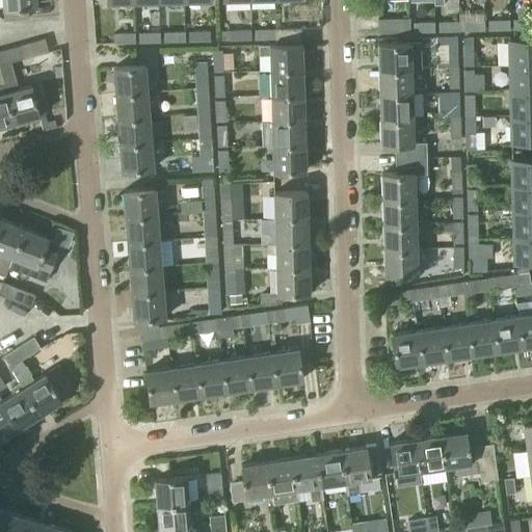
[(1,0),(3,18),(26,17),(26,4),(35,4),(34,0),(1,0)]
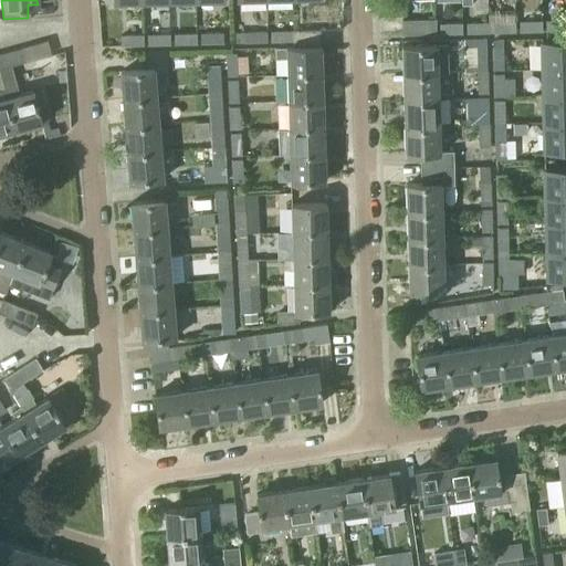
[(378,0),(379,13),(394,13),(392,0),(378,0)]
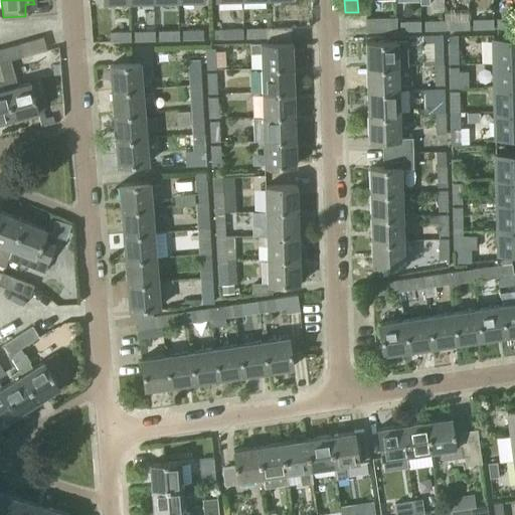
[(366,19),(366,32),(397,31),(397,18),(366,19)]
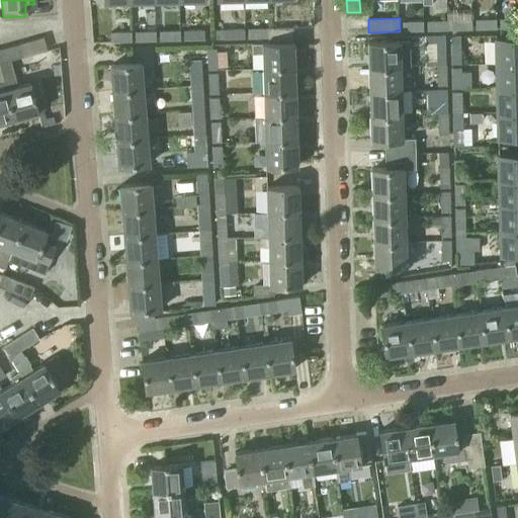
[(517,18),(500,19),(501,38),(517,37),(517,18)]
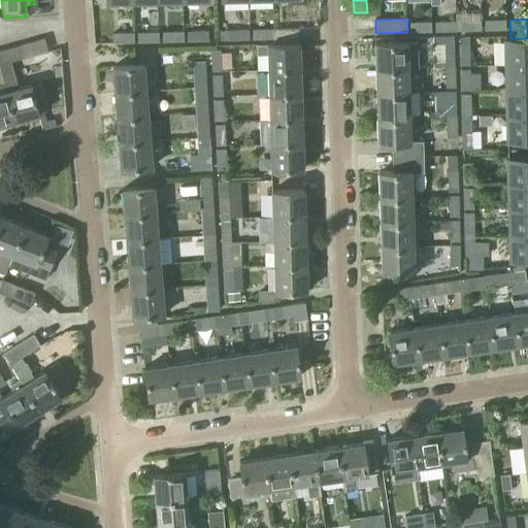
[(485,21),(485,30),(505,30),(505,20),(485,21)]
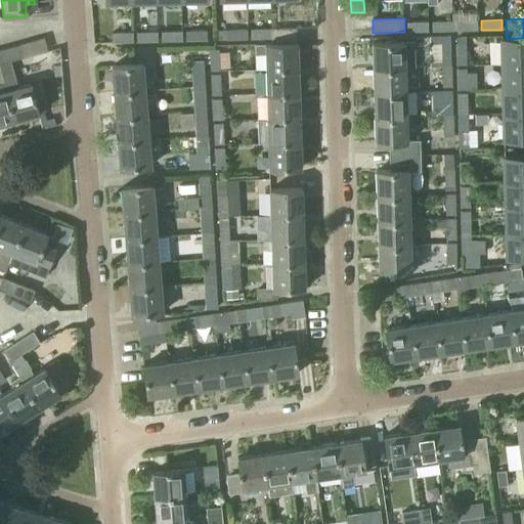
[(456,20),(456,31),(477,30),(477,20),(456,20)]
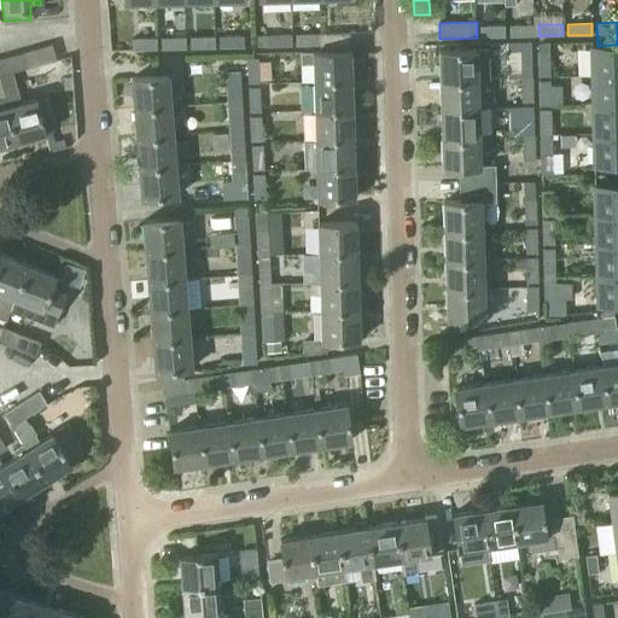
[(481,27),(481,38),(506,36),(505,25),(481,27)]
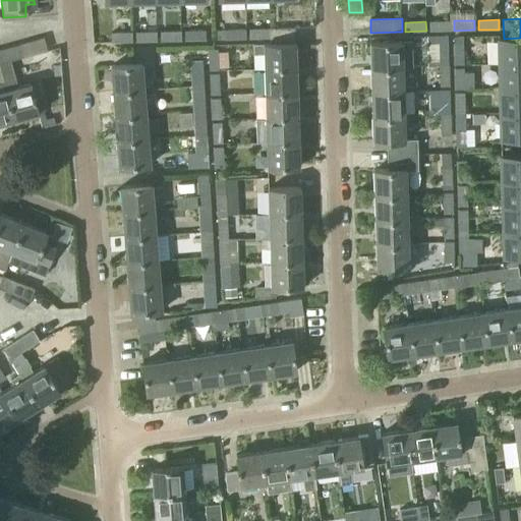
[(429,21),(429,31),(449,31),(449,21),(429,21)]
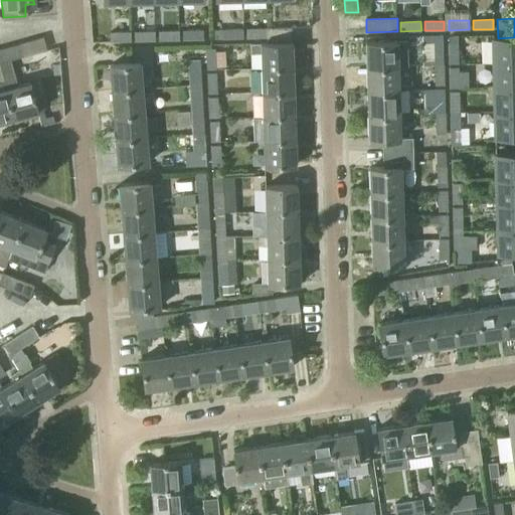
[(267,37),(267,28),(246,29),(247,38),(267,37)]
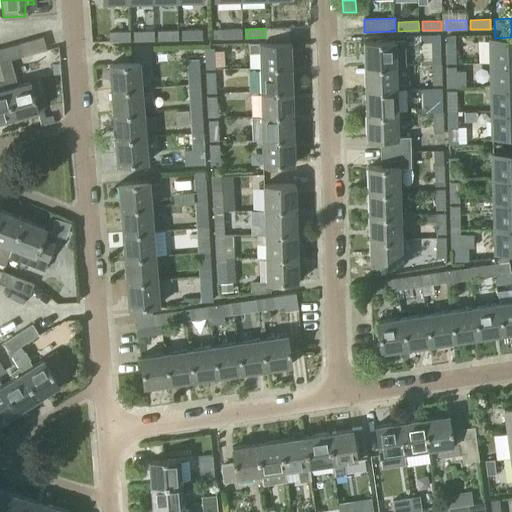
[(265,28),(265,37),(265,41),(290,41),(289,28),(265,28)]
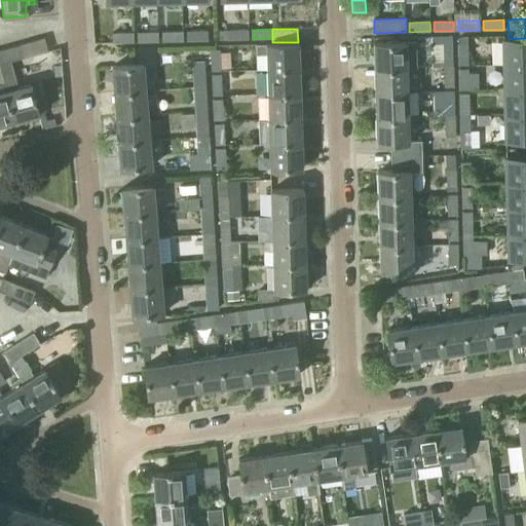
[(228,30),(228,39),(249,39),(249,30),(228,30)]
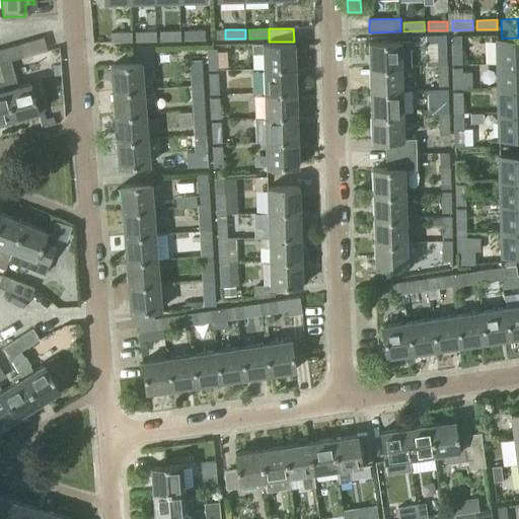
[(160,31),(160,42),(180,41),(180,30),(160,31)]
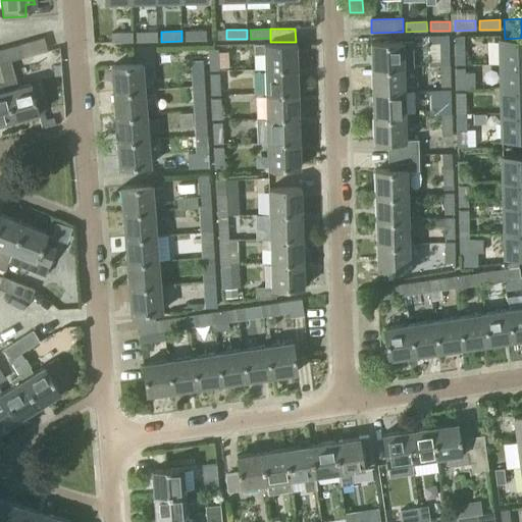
[(186,32),(186,41),(206,40),(206,31),(186,32)]
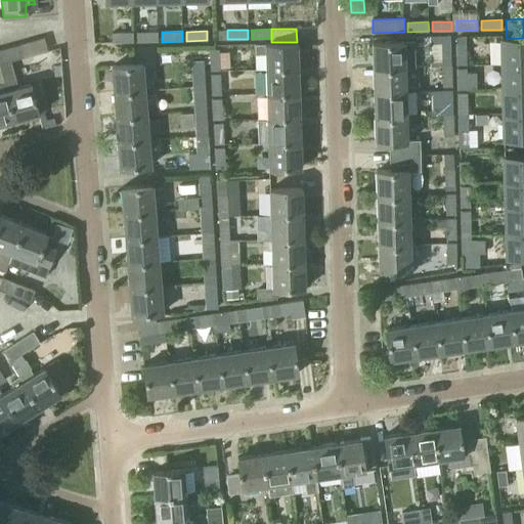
[(136,32),(136,42),(157,42),(157,32),(148,32),(136,32)]
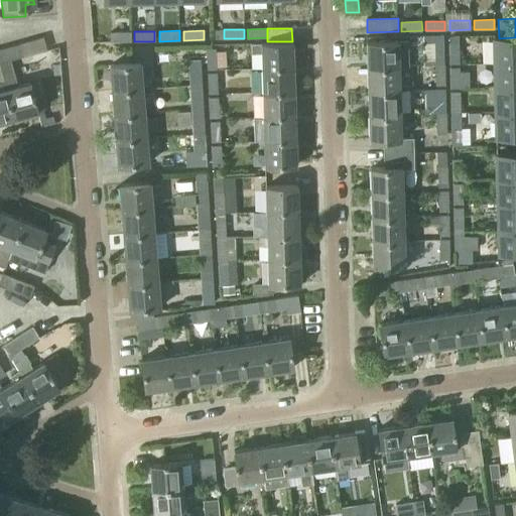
[(111,32),(111,42),(131,41),(131,32),(111,32)]
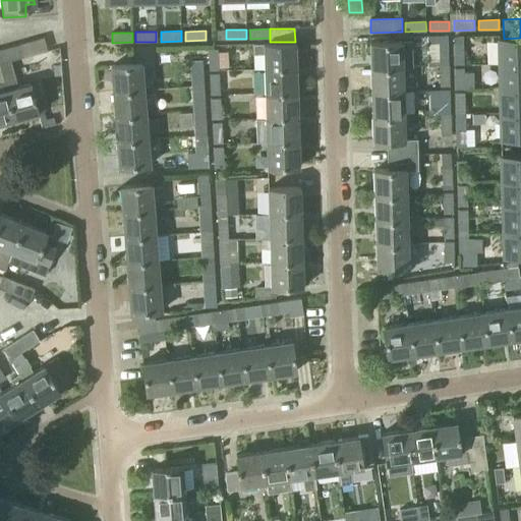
[(498,39),(499,68),(520,67),(520,38),(504,39),(498,39)]
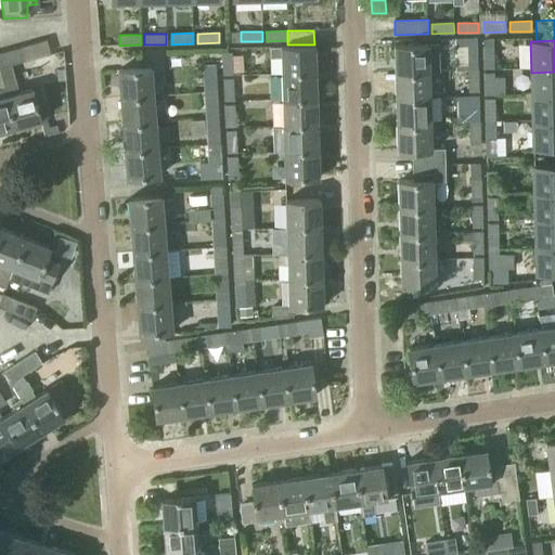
[(467,43),(468,66),(478,66),(477,43),(467,43)]
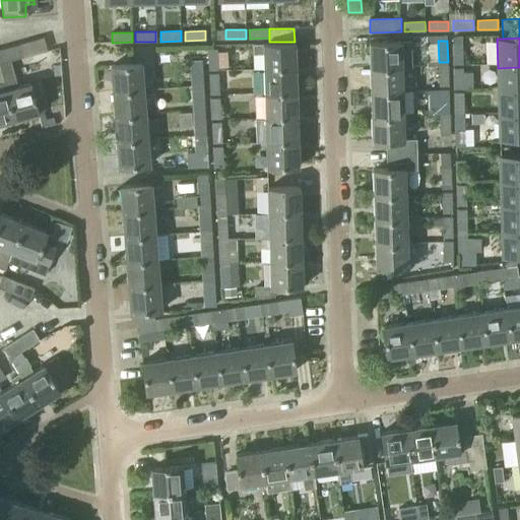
[(369,68),(401,67),(411,67),(410,42),(368,43),(369,68)]
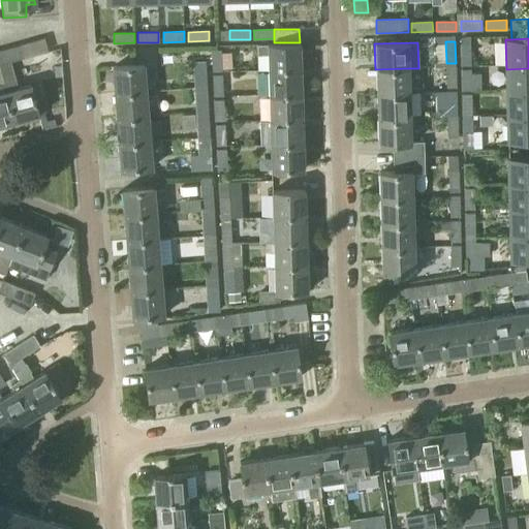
[(0,50),(0,63),(9,61),(22,57),(18,44),(0,50)]
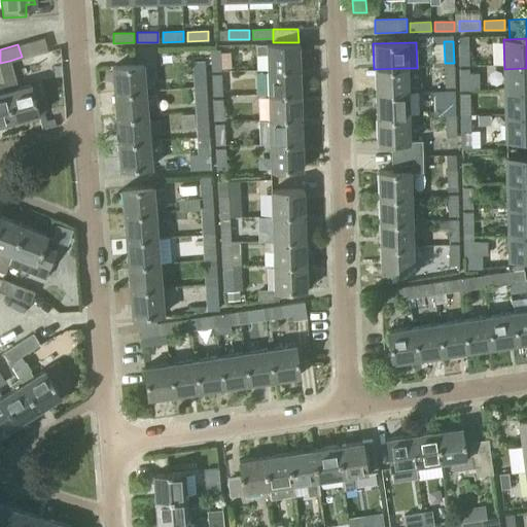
[(267,56),(267,70),(300,70),(300,44),(256,45),(256,56),(267,56)]
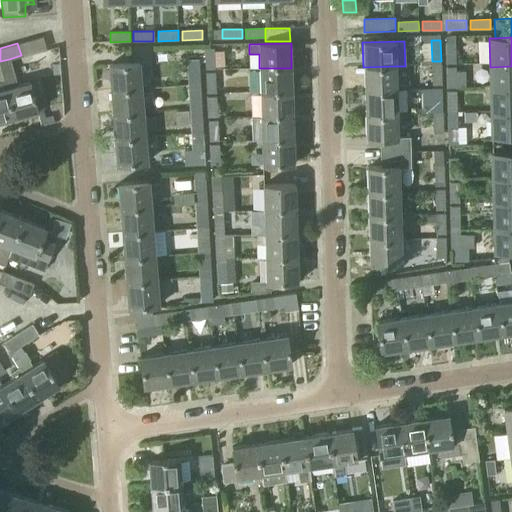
[(446,44),(447,64),(456,64),(455,43),(446,44)]
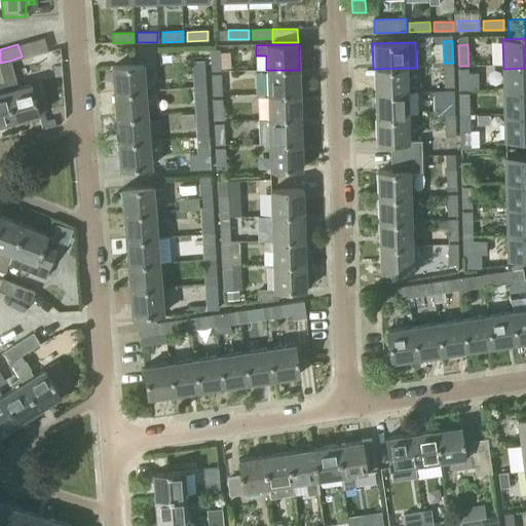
[(211,50),(212,71),(221,71),(220,49),(211,50)]
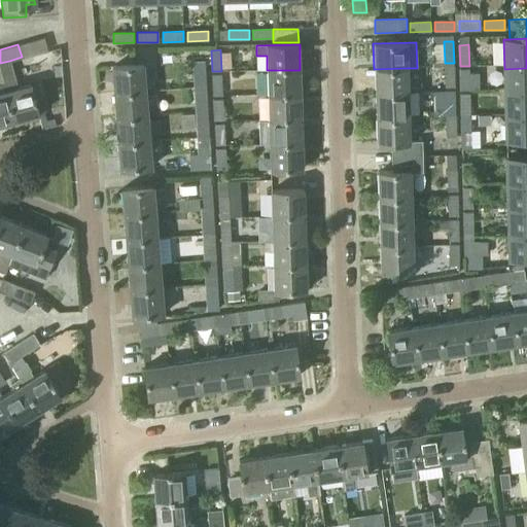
[(4,89),(12,119),(37,113),(29,82),(16,85),(9,61),(0,63),(0,74),(3,83),(4,89)]
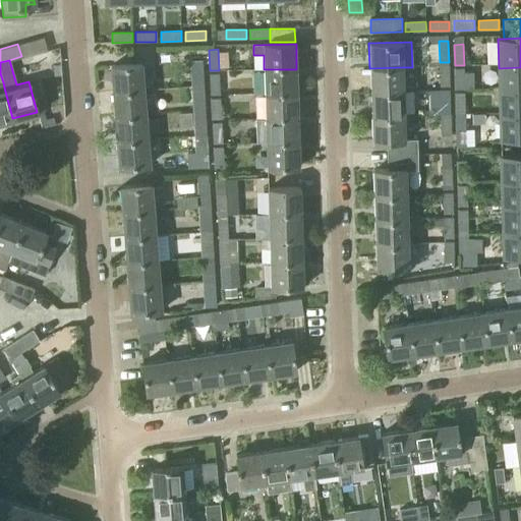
[(190,61),(191,87),(204,85),(203,60),(190,61)]
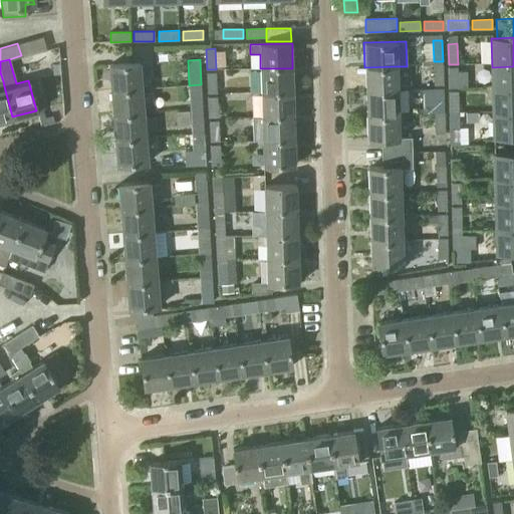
[(110,66),(111,90),(141,88),(140,64),(110,66)]
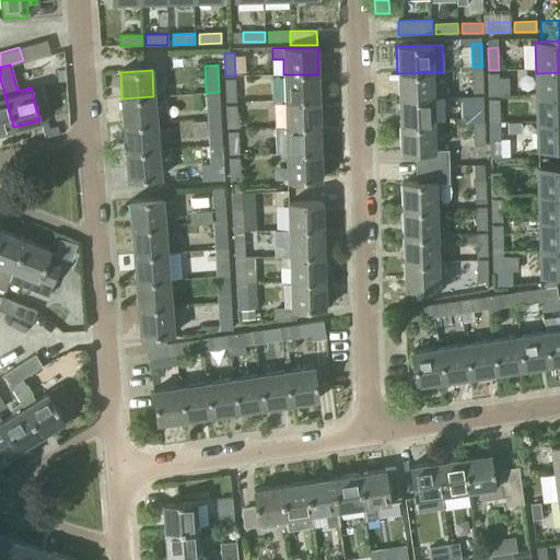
[(473,71),(473,93),(483,93),(482,71),(473,71)]
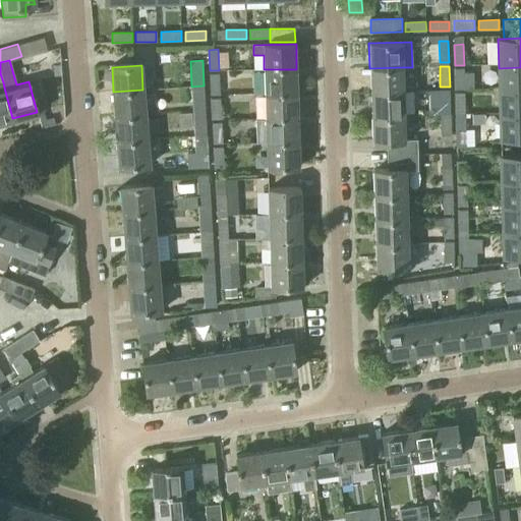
[(403,92),(402,67),(369,68),(370,93),(403,92)]
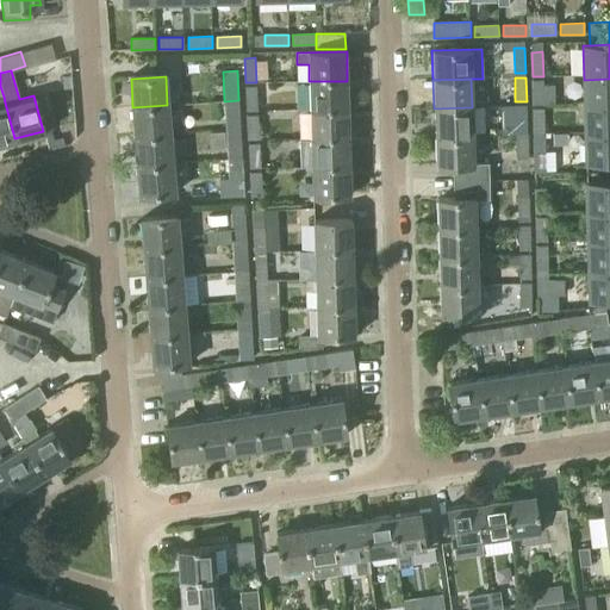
[(609,79),(584,80),(584,109),(609,107),(609,79)]
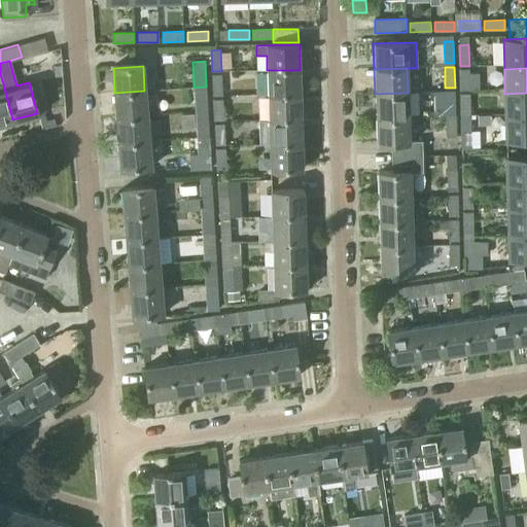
[(460,70),(460,91),(479,90),(479,73),(469,74),(469,69),(460,70)]
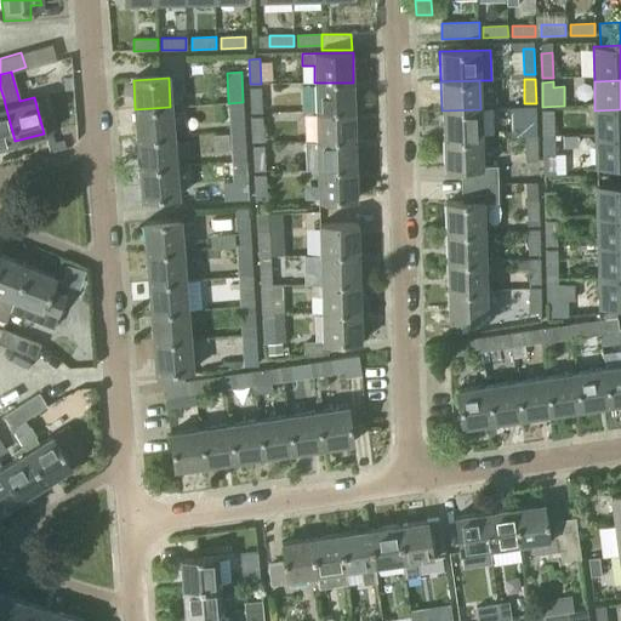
[(353,83),(314,83),(315,112),(354,110),(353,83)]
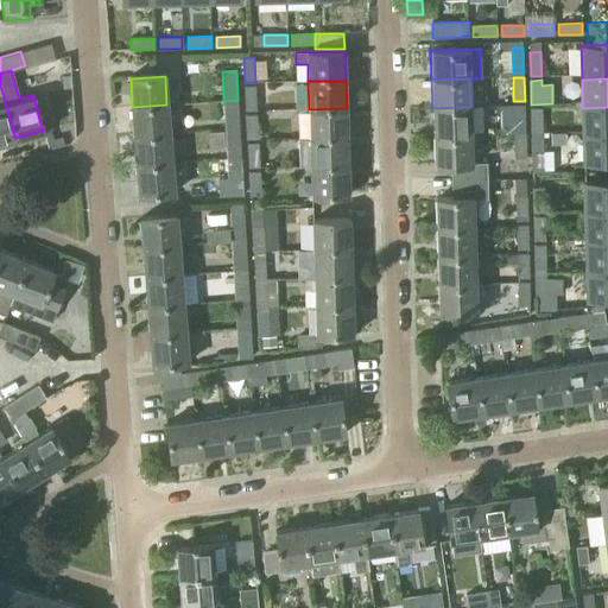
[(245,87),(246,111),(257,111),(255,87),(245,87)]
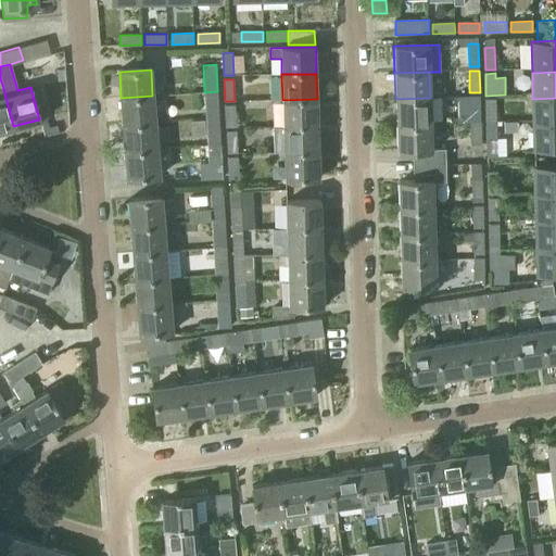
[(0,129),(13,126),(4,93),(3,88),(0,88),(0,129)]
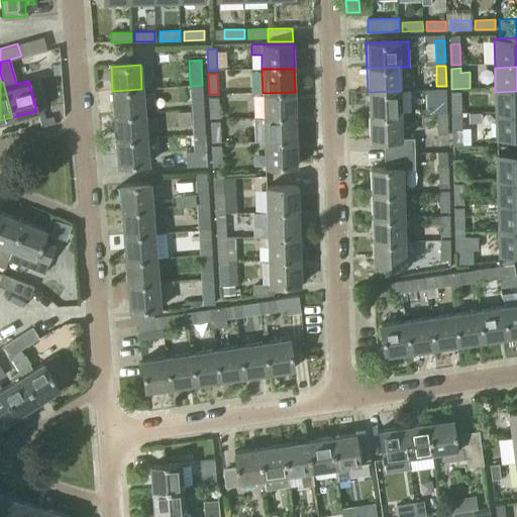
[(202,85),(190,86),(192,110),(203,110),(202,85)]
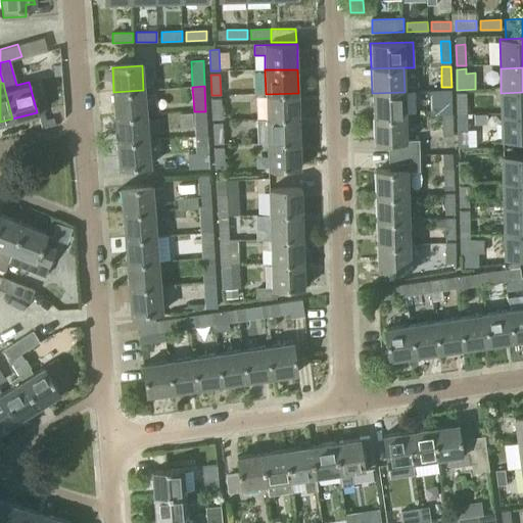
[(113,92),(115,117),(145,115),(143,90),(113,92)]
